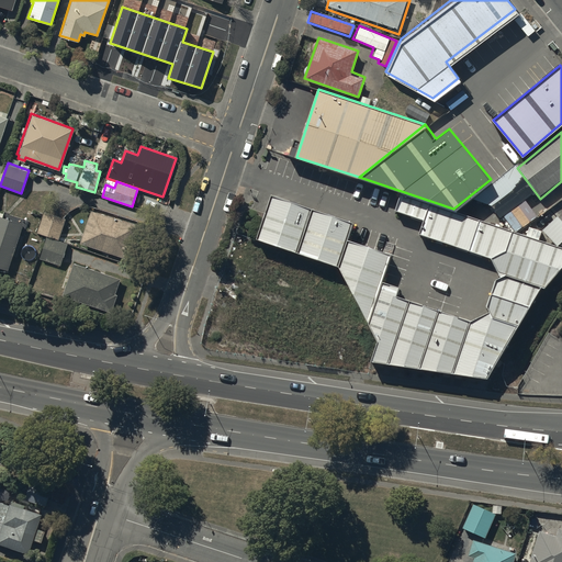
[(561,268),(561,247),(401,194),(394,210),(423,218),(418,233),(491,257),(501,277),(506,274),(541,287),(544,289),(561,268)]
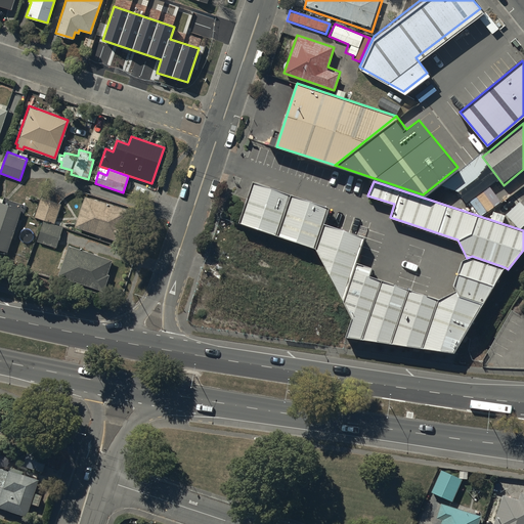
[(254,182),(241,222),(316,248),(324,224),(330,207),(254,182)]
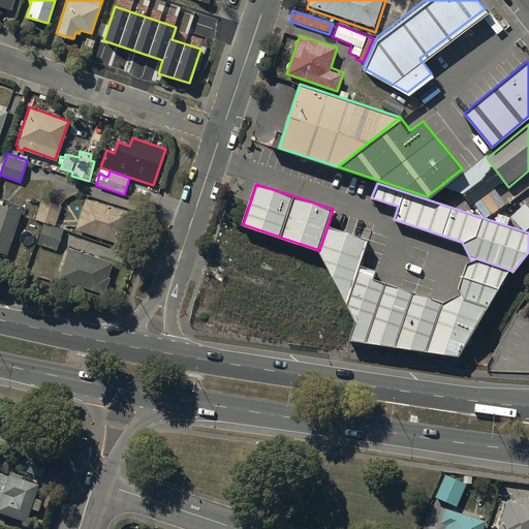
[(130,211),(86,196),(75,227),(119,242),(130,211)]
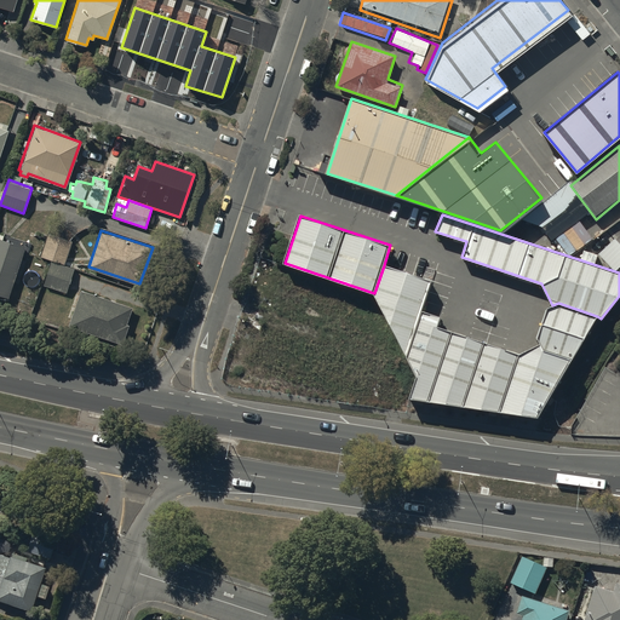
[(50,233),(41,256),(52,259),(44,283),(65,292),(75,268),(64,264),(73,241),(50,233)]
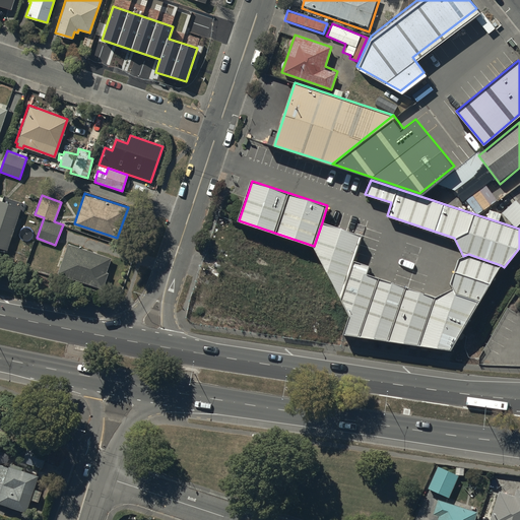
[(0,197),(0,246),(7,248),(21,205),(0,197)]
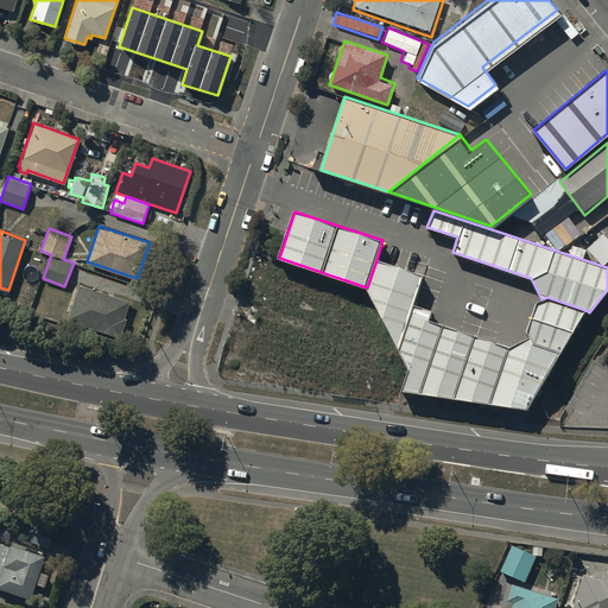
[(607,259),(607,238),(603,233),(588,248),(602,265),(607,259)]
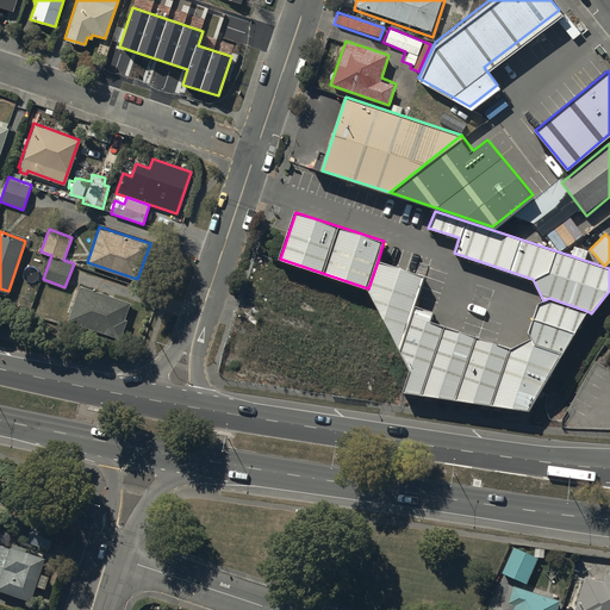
[(378,261),(368,288),(400,350),(416,315),(425,277),(378,261)]
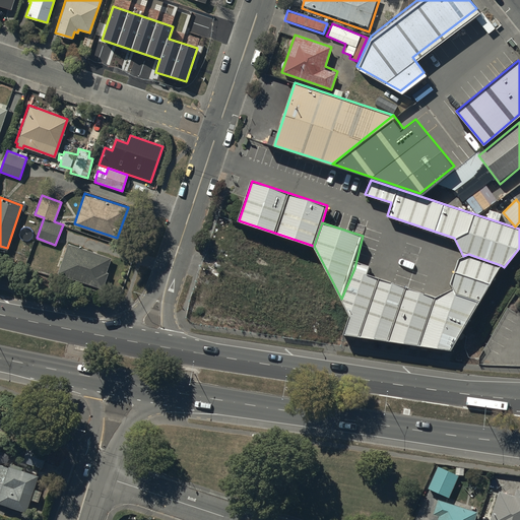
[(113,257),(68,242),(58,272),(103,287),(113,257)]
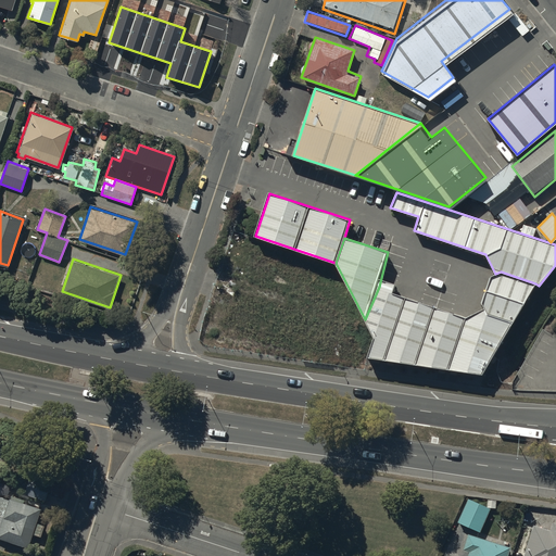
[(466,318),(449,369),(482,375),(535,283),(501,272),(495,274),(490,278),(481,303),(484,310),(466,318)]
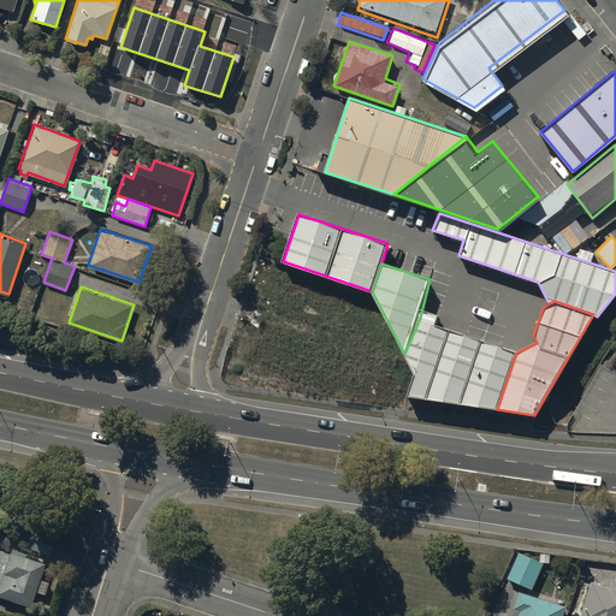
[(404,354),(415,372),(436,325),(420,318),(404,354)]
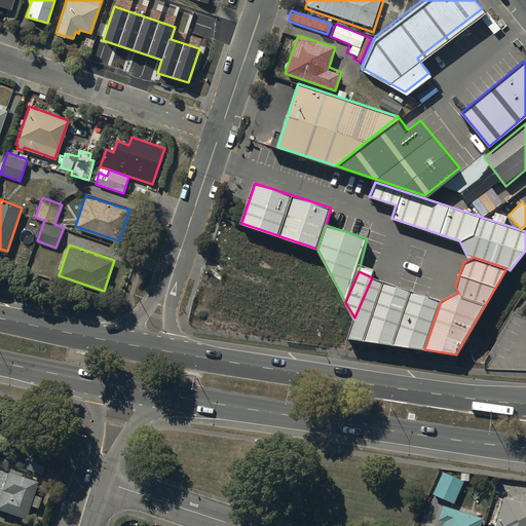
[(410,291),(372,277),(354,317),(348,339),(392,345),(410,291)]
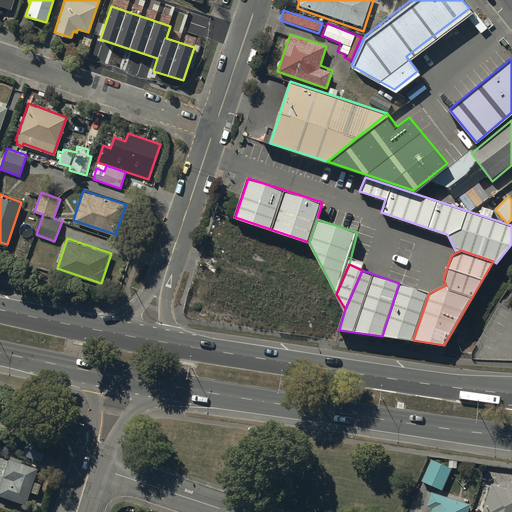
[(399,283),(382,336),(413,340),(429,293),(399,283)]
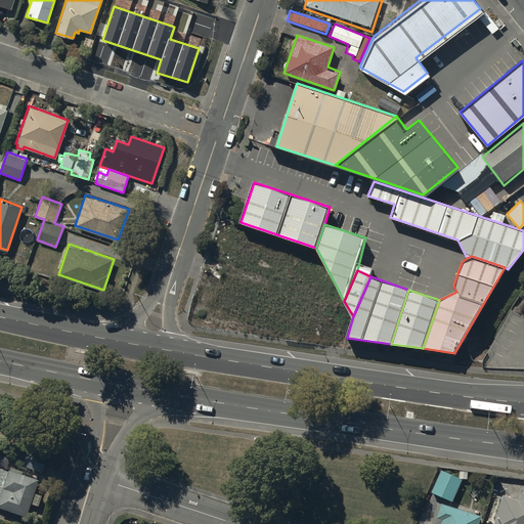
[(0,472),(0,512),(27,521),(32,507),(40,510),(43,499),(36,496),(40,485),(23,479),(24,475),(12,471),(10,476),(0,472)]
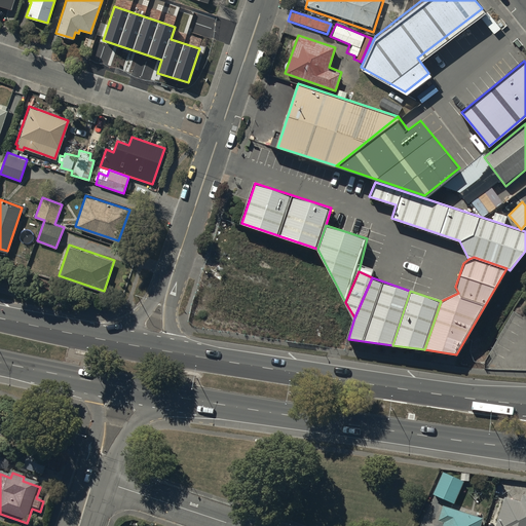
[(462,482),(444,474),(435,494),(453,502),(462,482)]
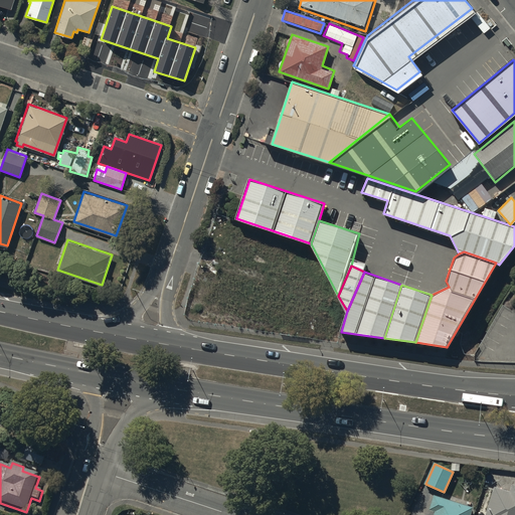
[(510,493),(495,488),(486,514),(514,514),(514,486),(513,486),(510,493)]
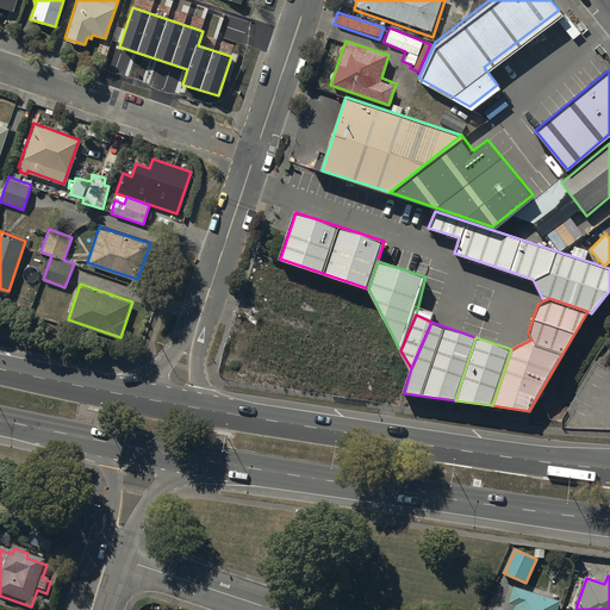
[(555,609),(558,603),(514,589),(509,603),(517,607),(516,609),(555,609)]
